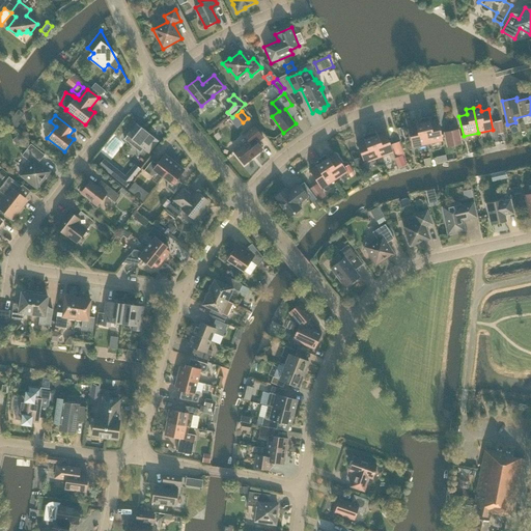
[(443,141),(438,120),(430,122),(429,117),(422,118),(427,144),(443,141)]
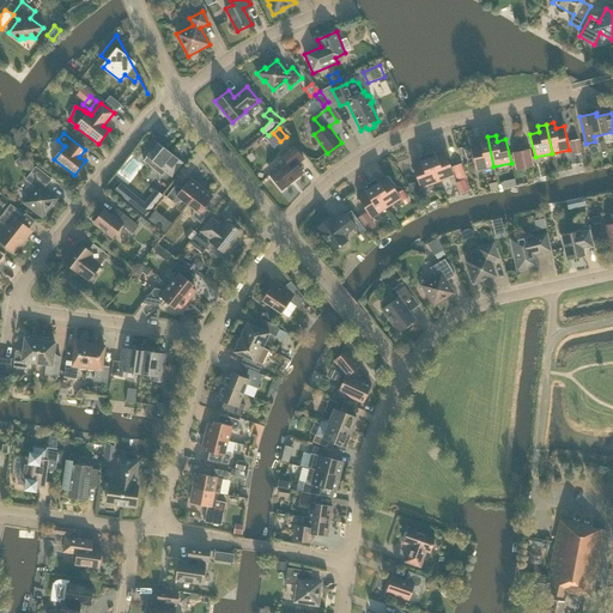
[(487,137),(479,139),(480,145),(471,146),(477,170),(493,167),(487,137)]
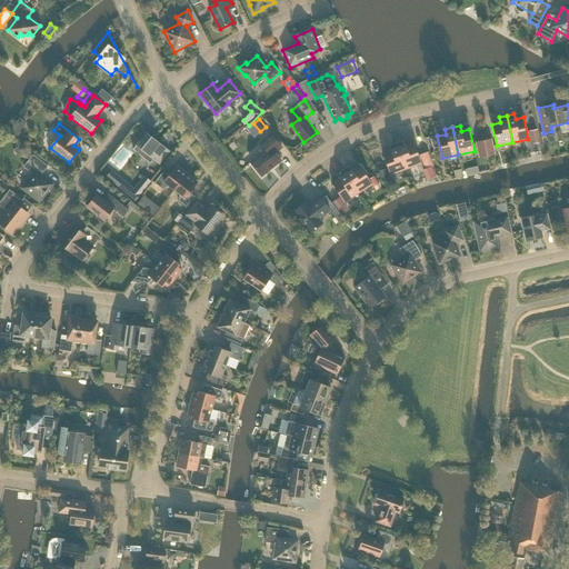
[(532,145),(540,142),(537,129),(529,131),(532,145)]
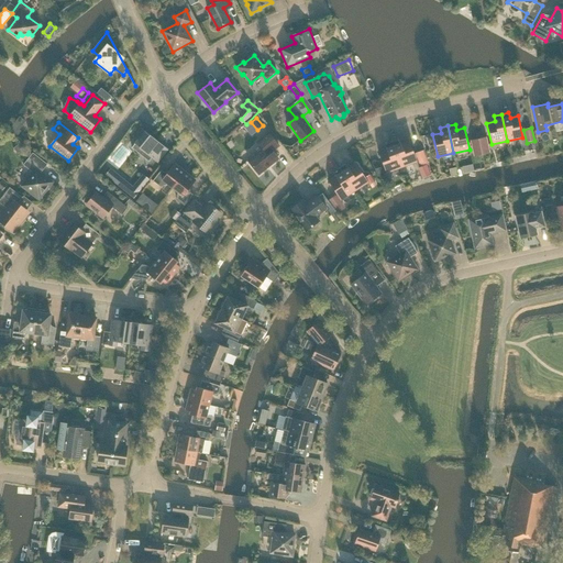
[(144,151),(157,162),(167,150),(145,131),(132,147),(141,155),(144,151)]
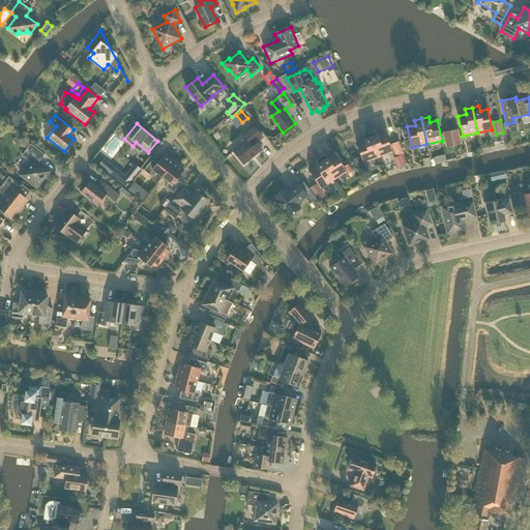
[(247,140),(234,151),(244,165),(262,150),(257,143),(263,138),(253,125),(242,134),(247,140)]
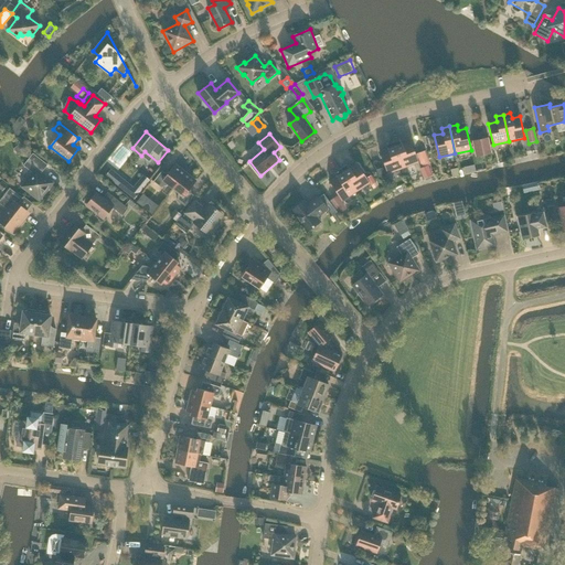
[(419,135),(412,137),(416,148),(424,145),(419,135)]
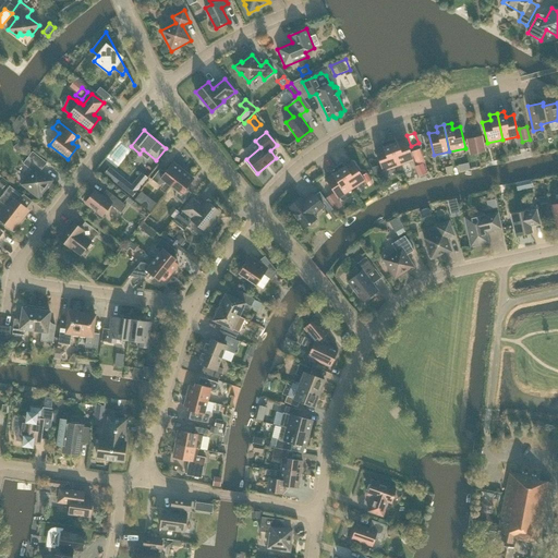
[(482,136),(474,138),(477,153),(485,152),(482,136)]
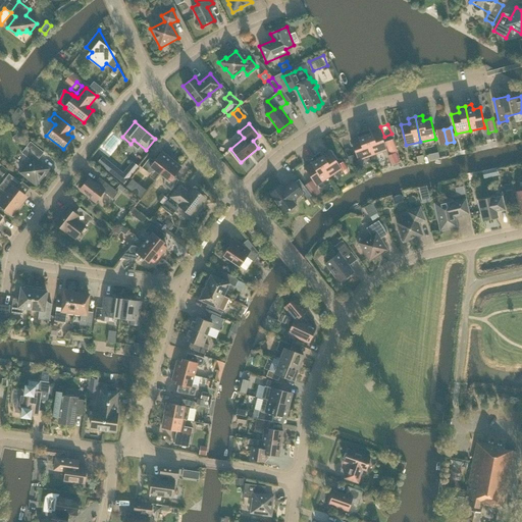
[(371,134),(370,128),(363,132),(372,155),(386,150),(379,131),(371,134)]
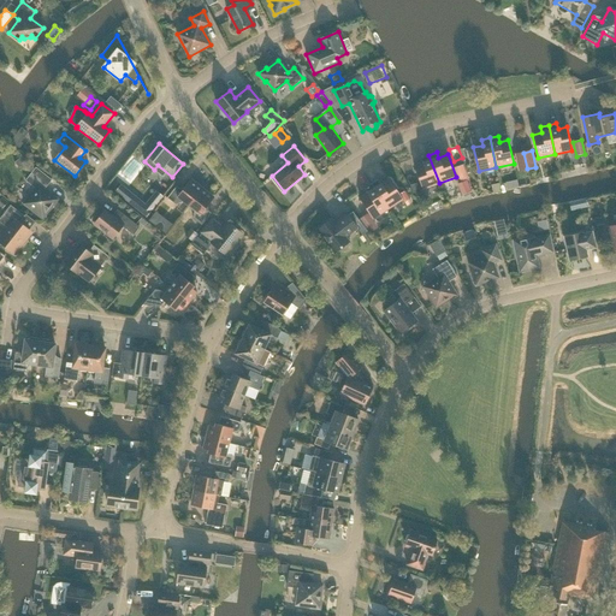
[(527,169),(523,153),(516,154),(519,171),(527,169)]
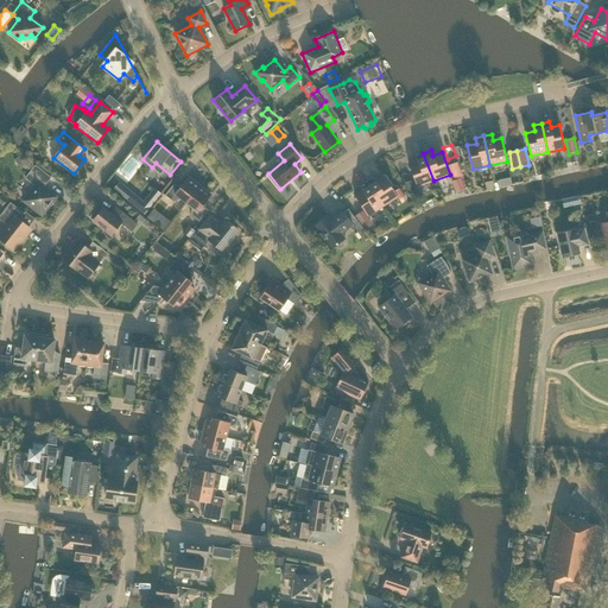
[(423,153),(416,156),(418,162),(409,164),(417,187),(434,181),(423,153)]
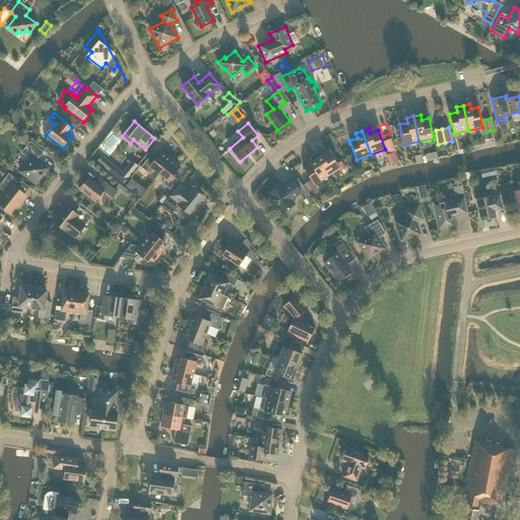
[(16,133),(12,137),(16,141),(20,137),(16,133)]
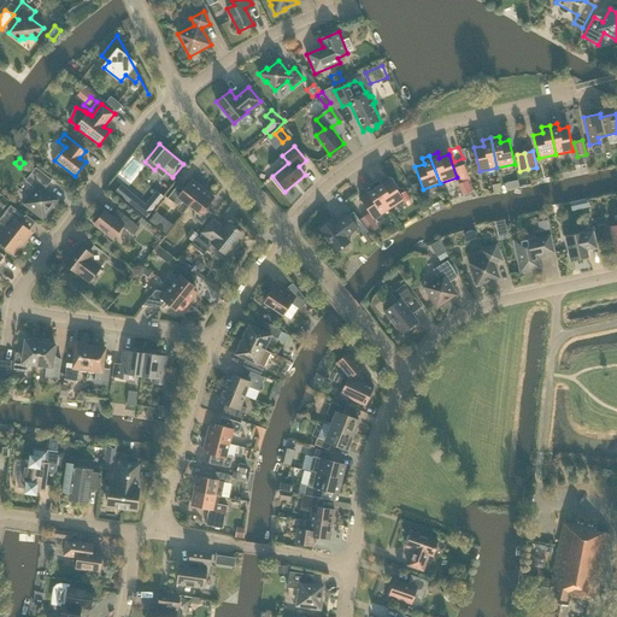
[(43,219),(58,200),(45,189),(52,180),(36,168),(25,181),(36,188),(24,204),(43,219)]
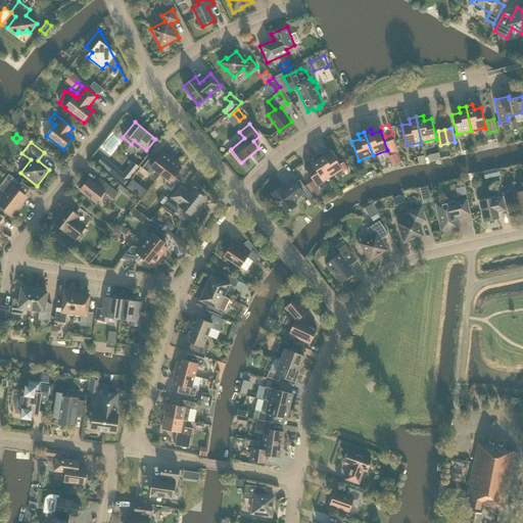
[(173,159),(162,152),(154,161),(150,158),(142,169),(149,174),(154,172),(155,171),(160,175),(173,159)]
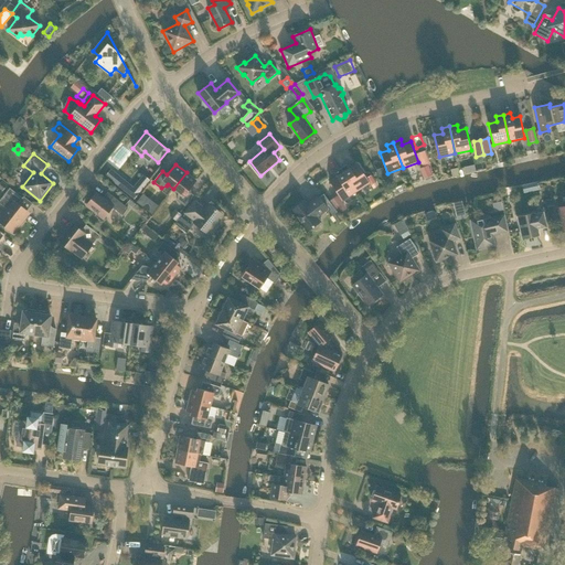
[(370,183),(358,164),(350,169),(347,164),(341,169),(355,192),(370,183)]
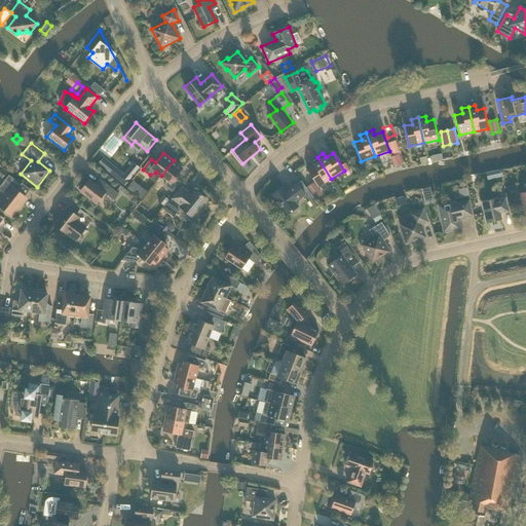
[(357,155),(349,157),(352,164),(359,162),(357,155)]
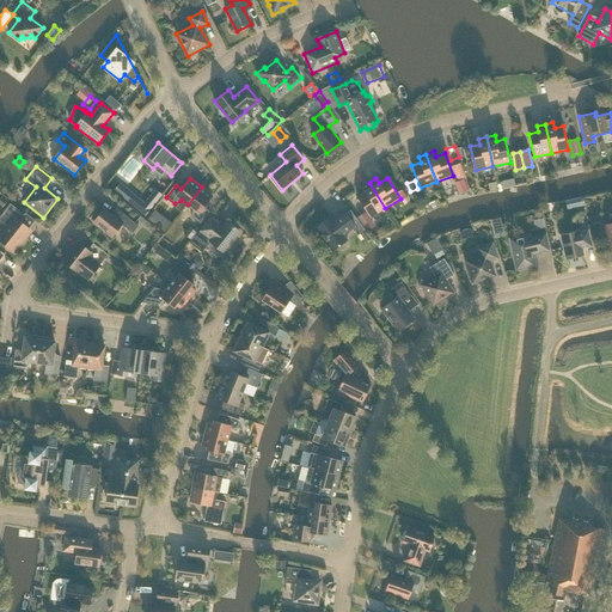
[(369,183),(362,188),(365,193),(357,197),(371,218),(385,208),(369,183)]
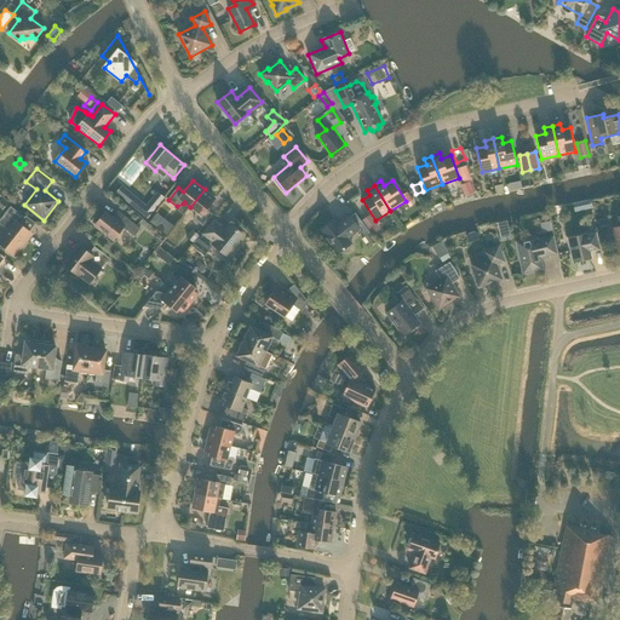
[(207,210),(216,199),(205,189),(190,207),(196,212),(195,213),(195,219),(204,227),(212,214),(207,210)]
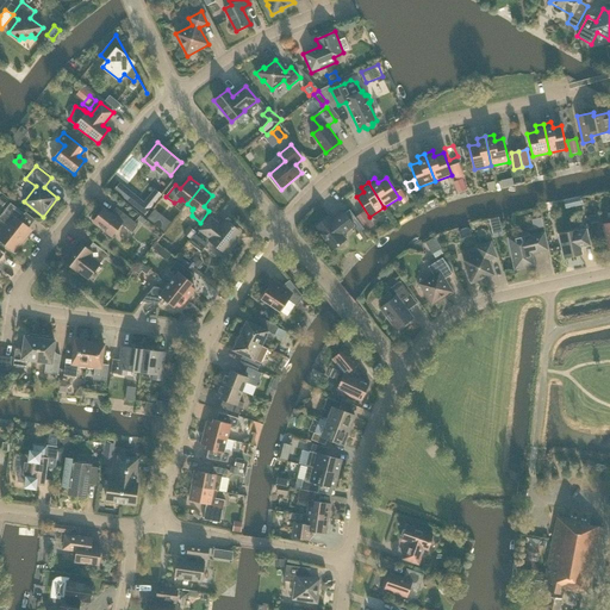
[(155,190),(145,201),(153,206),(162,195),(155,190)]
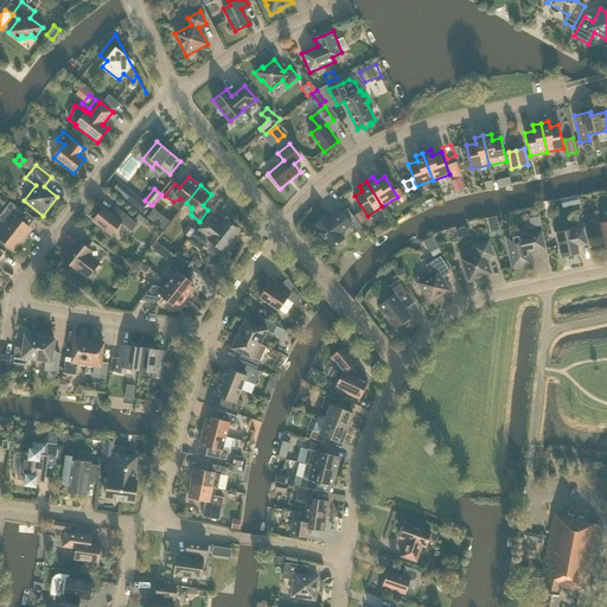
[(25,213),(11,202),(0,215),(0,218),(7,224),(0,232),(0,238),(14,250),(31,229),(19,219),(25,213)]
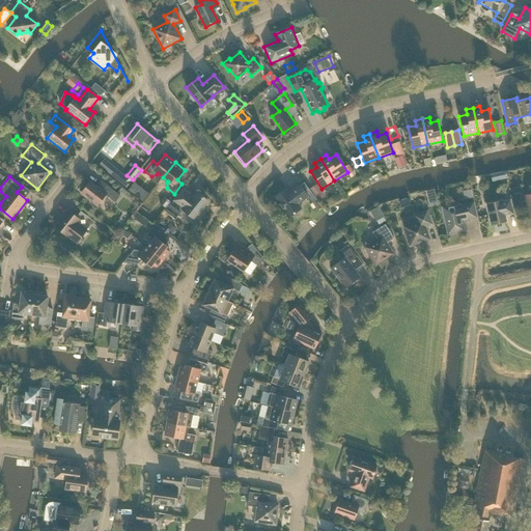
[(115,202),(120,196),(107,186),(103,191),(90,182),(82,193),(98,205),(106,195),(115,202)]
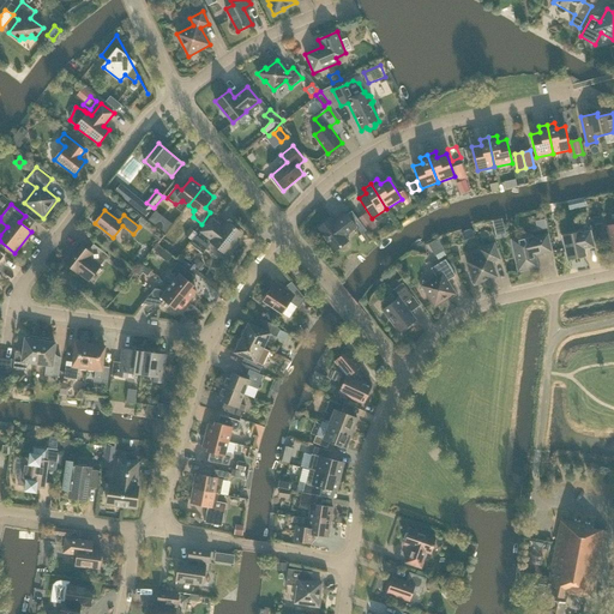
[(155,211),(149,220),(166,233),(173,224),(155,211)]
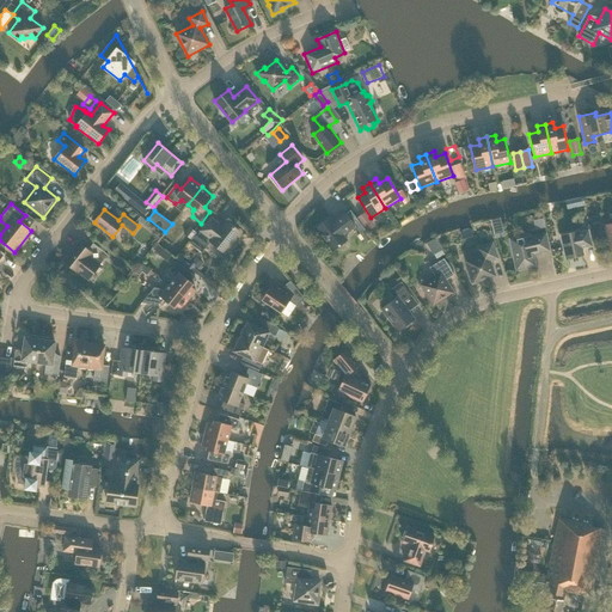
[(314,228),(332,251),(348,240),(344,236),(355,227),(346,213),(334,222),(330,218),(314,228)]
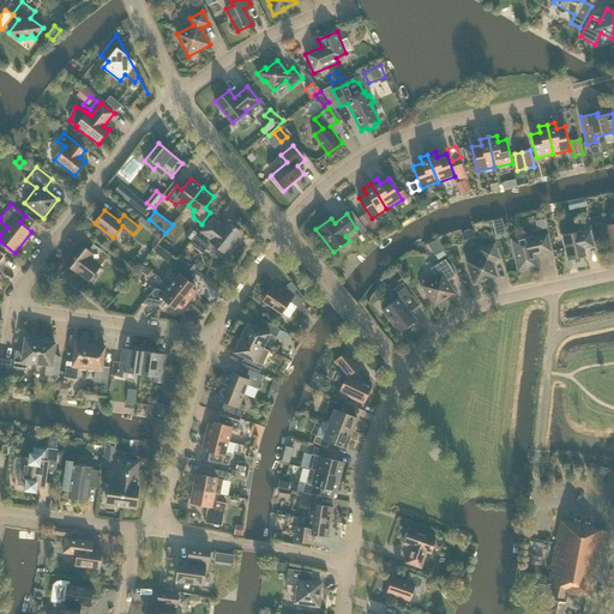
[(367,214),(359,218),(367,230),(368,233),(375,227),(367,214)]
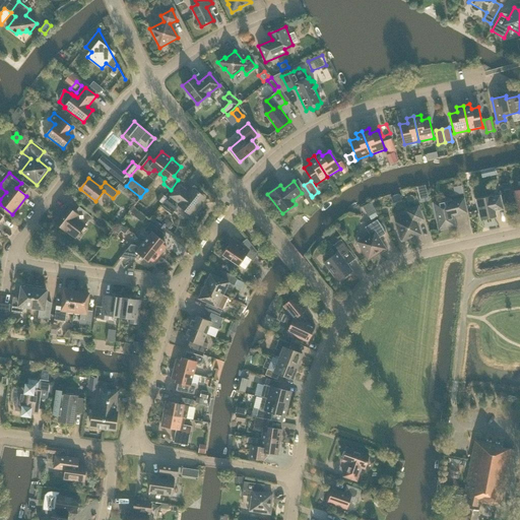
[(416,187),(420,203),(429,201),(425,185),(416,187)]
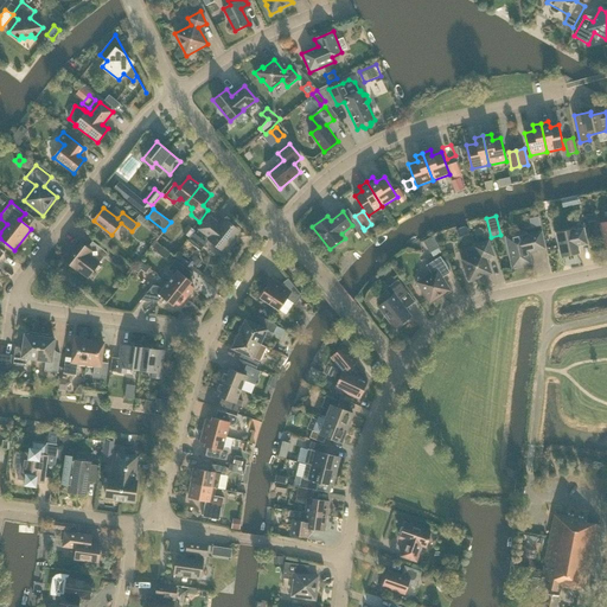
[(196,234),(204,240),(205,237),(209,241),(223,251),(240,230),(225,219),(221,225),(209,217),(199,229),(196,234)]
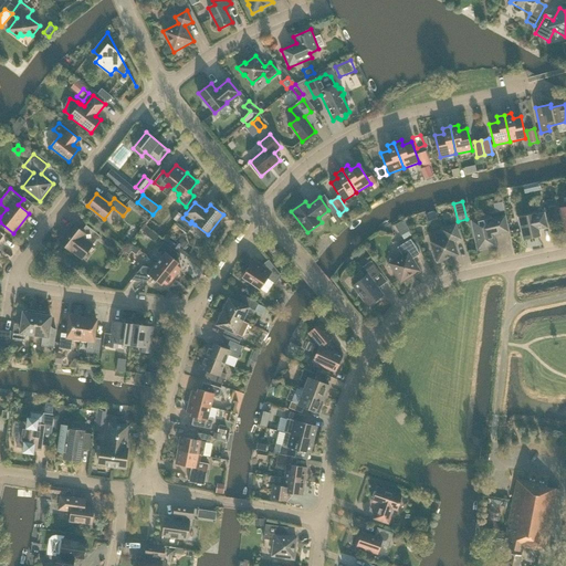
[(175,210),(170,217),(176,221),(180,215),(175,210)]
